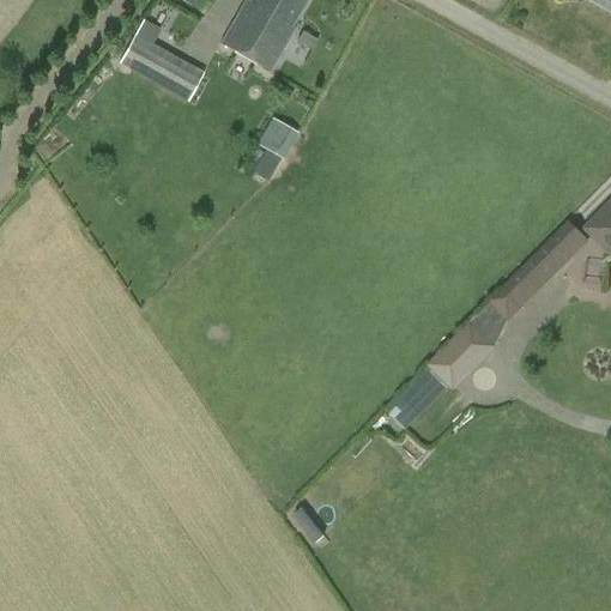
[(247,0),(223,42),(271,70),(297,25),(295,24),(309,0),(247,0)]
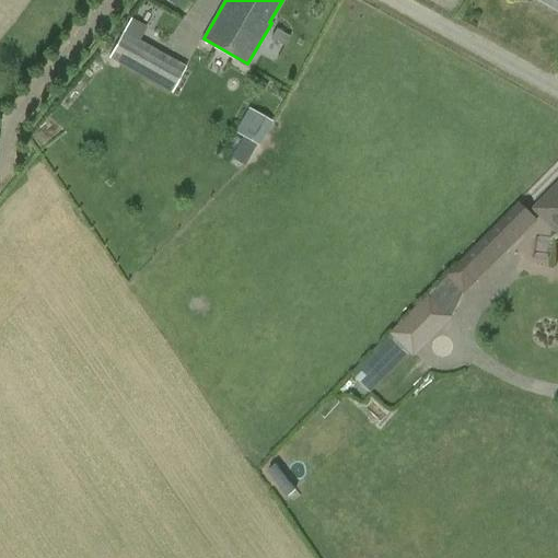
[(109,57),(174,92),(188,66),(140,39),(148,26),(131,16),(109,57)]
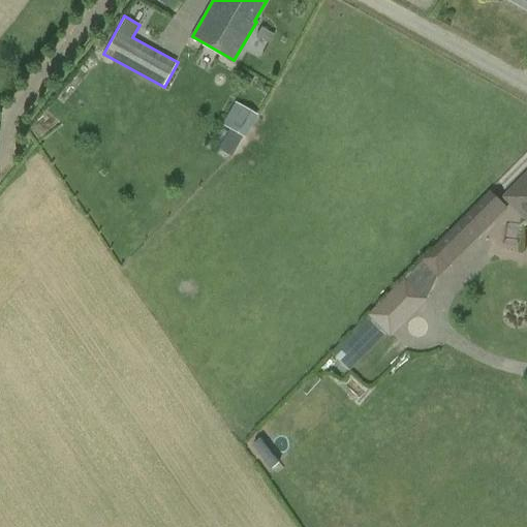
[(222,123),(246,136),(259,114),(236,100),(222,123)]
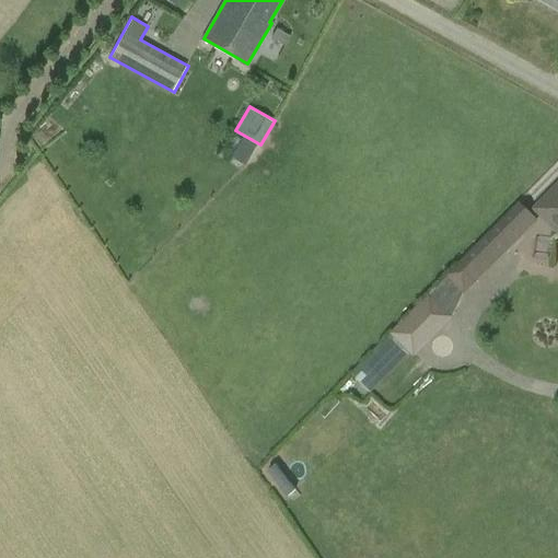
[(557,184),(542,201),(534,209),(557,232),(557,184)]
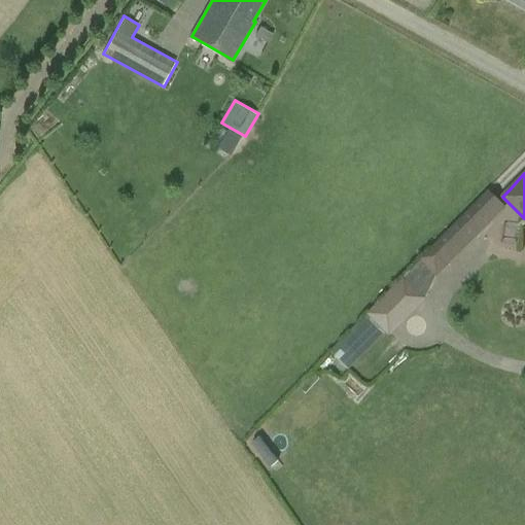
[(448,267),(508,206),(490,188),(429,248),(448,267)]
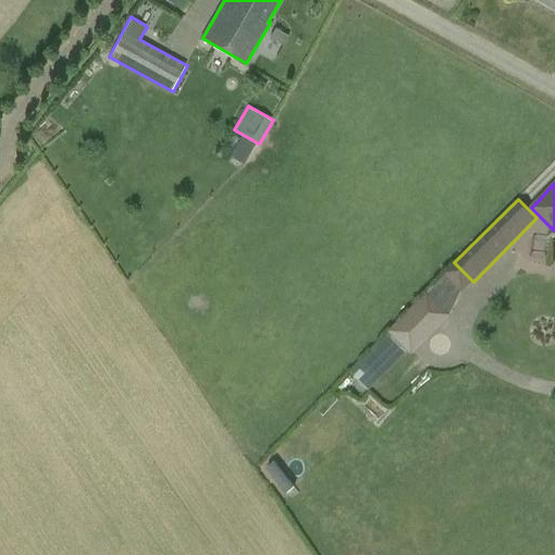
[(409,355),(448,312),(422,287),(382,330),(409,355)]
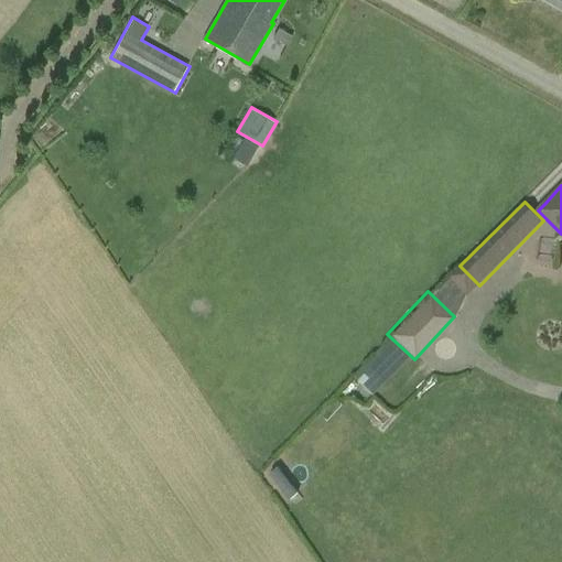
[(369,393),(408,357),(389,338),(352,374),(369,393)]
